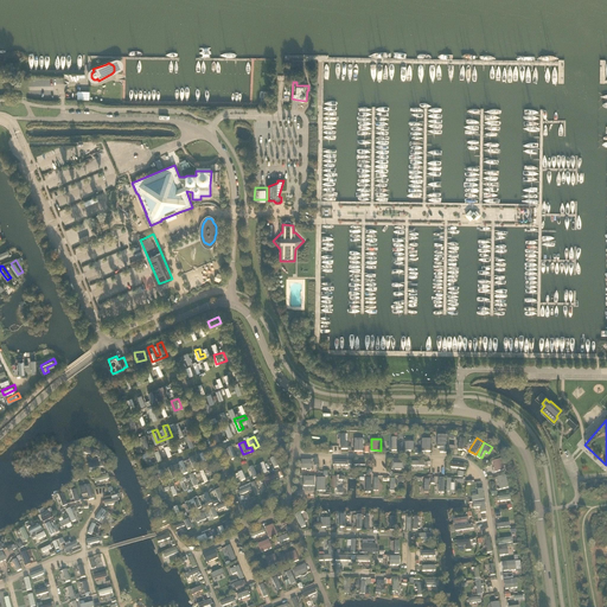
[(87,447),(85,455),(94,458),(94,454),(100,455),(101,451),(87,447)]
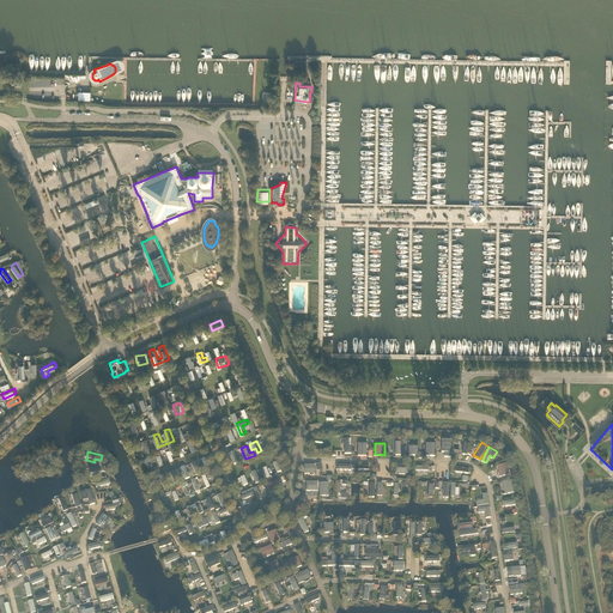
[(502,475),(510,473),(507,461),(497,465),(502,475)]
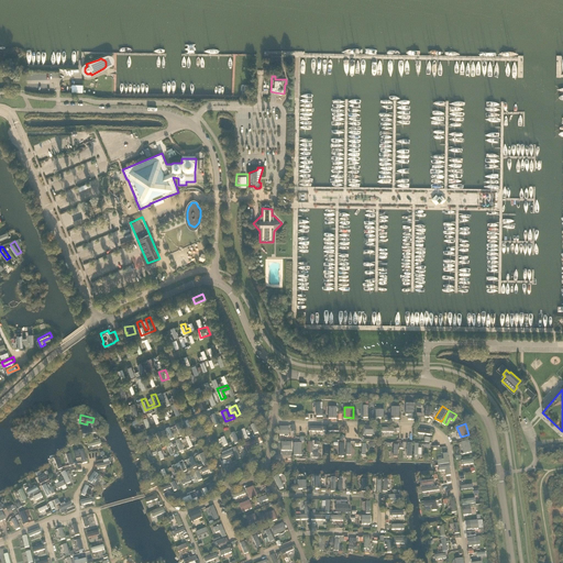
[(363,433),(376,433),(376,426),(364,424),(363,433)]
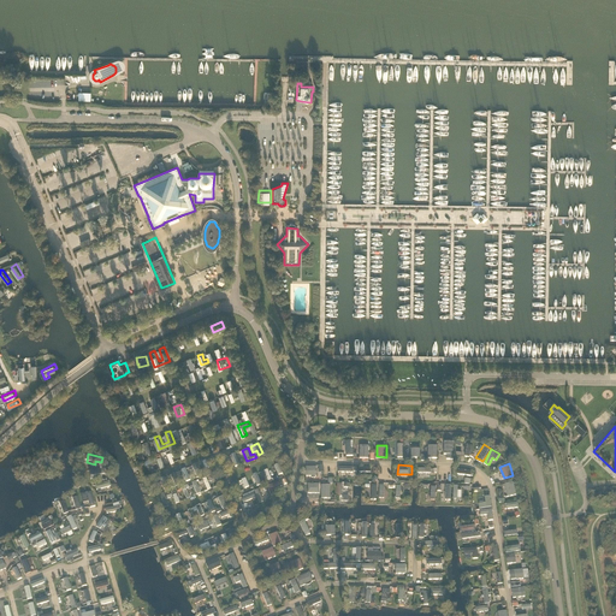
[(98,473),(106,473),(106,468),(92,468),(92,478),(98,478),(98,473)]
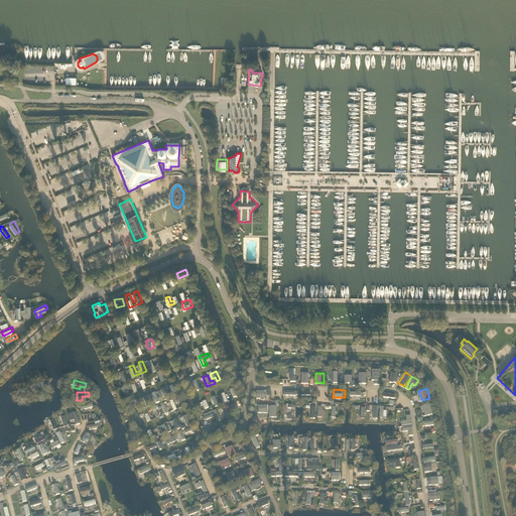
[(265,393),(256,393),(257,400),(265,401),(265,393)]
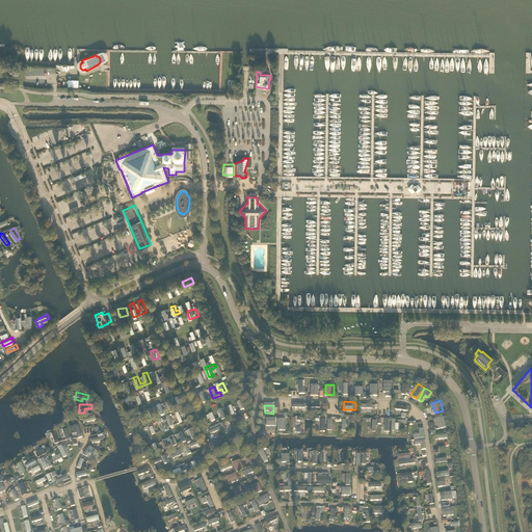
[(232,418),(234,427),(239,425),(238,421),(248,418),(247,413),(232,418)]
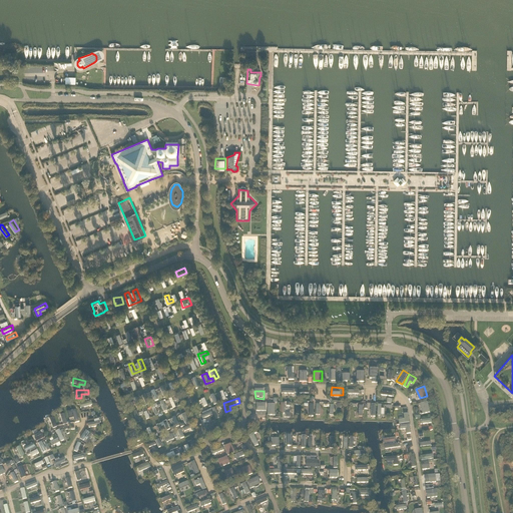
[(420,402),(423,413),(431,411),(428,400),(420,402)]
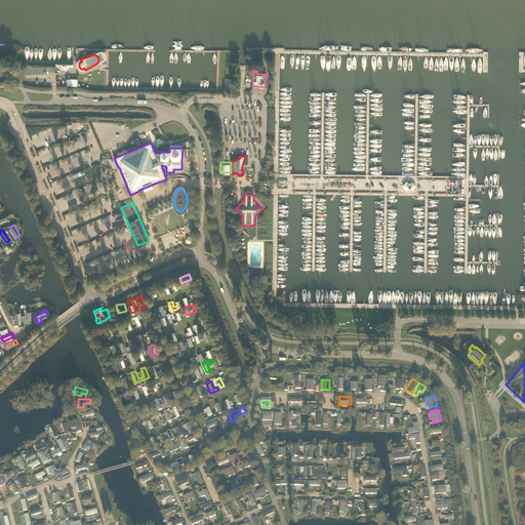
[(164,410),(155,414),(159,425),(163,422),(161,416),(165,414),(164,410)]
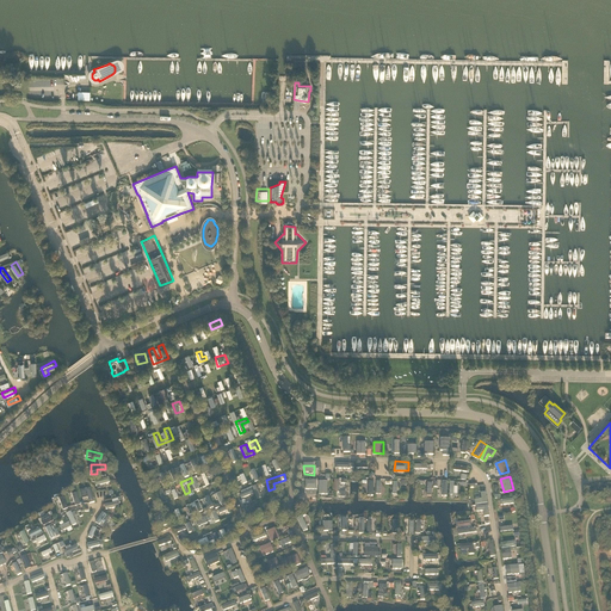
[(335,491),(340,491),(340,482),(347,481),(347,477),(335,477),(335,491)]
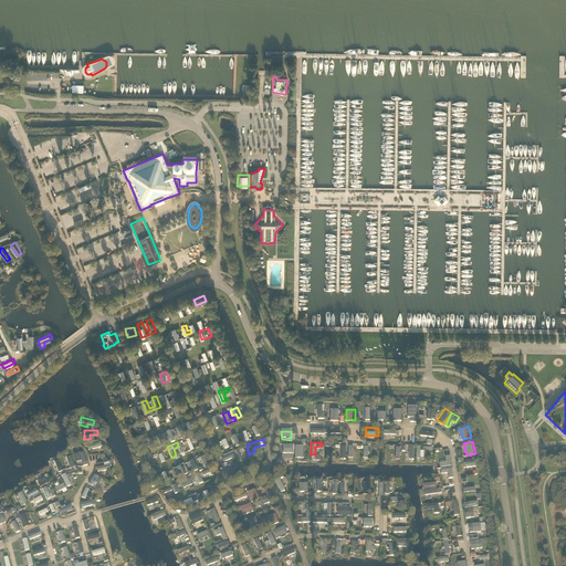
[(284,443),(283,456),(294,457),(294,443),(284,443)]
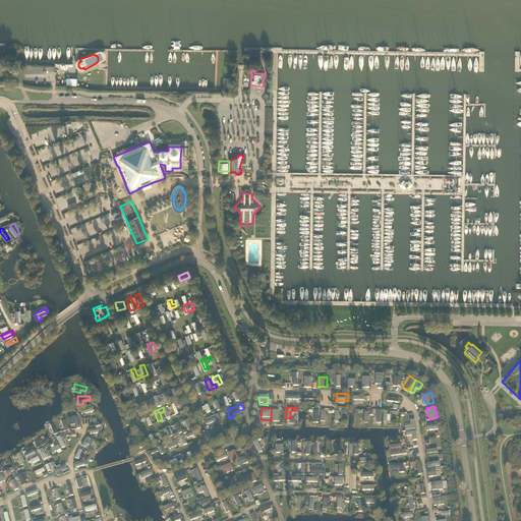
[(375,413),(375,421),(382,421),(383,409),(375,409),(375,410),(370,410),(370,413),(375,413)]
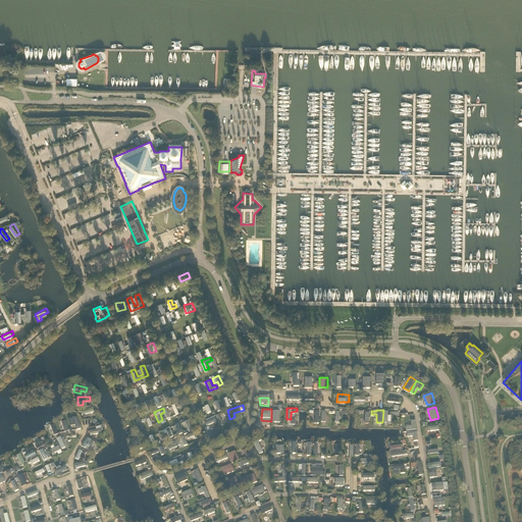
[(206,413),(203,415),(205,420),(202,421),(204,425),(217,420),(215,415),(208,417),(206,413)]
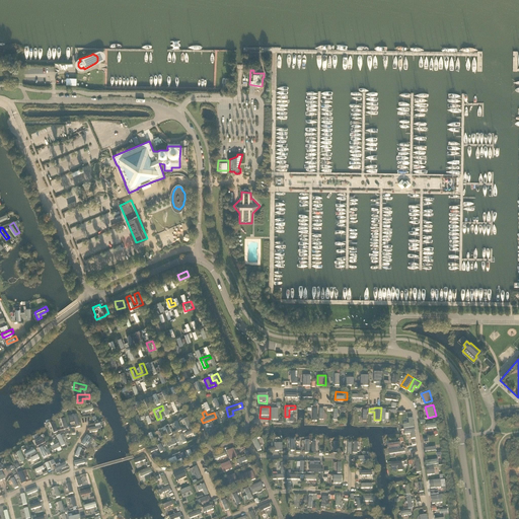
[(149,423),(152,423),(149,412),(140,415),(141,420),(147,418),(149,423)]
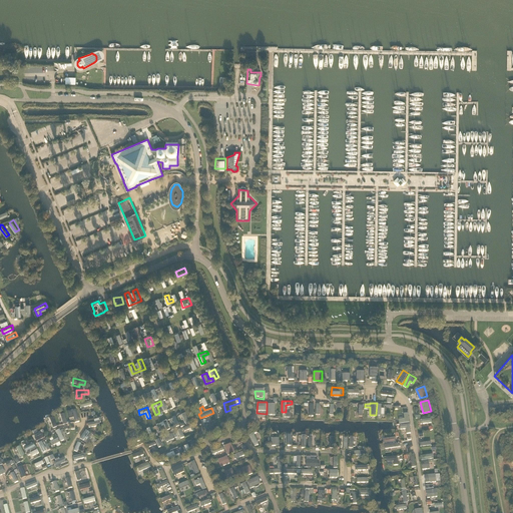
[(77,408),(72,410),(76,421),(81,420),(77,408)]
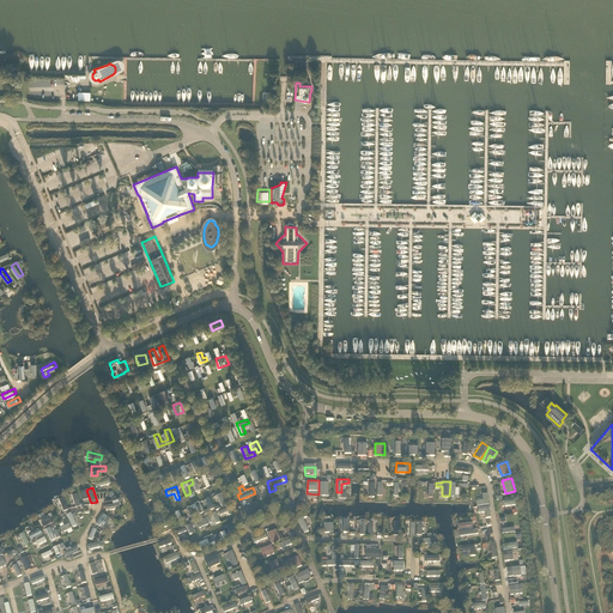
[(224,508),(228,505),(222,492),(218,493),(224,508)]
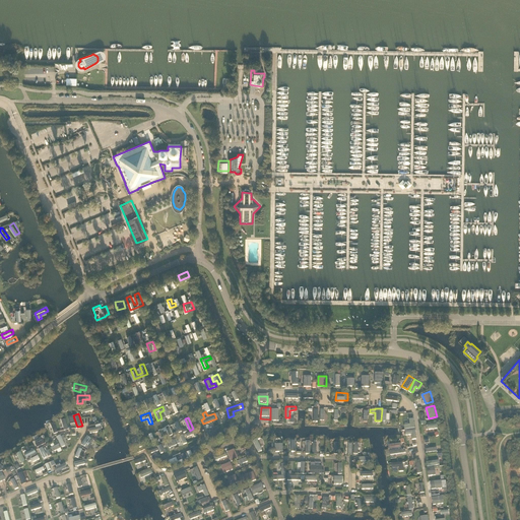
[(410,423),(404,424),(405,429),(415,427),(414,417),(409,417),(410,423)]
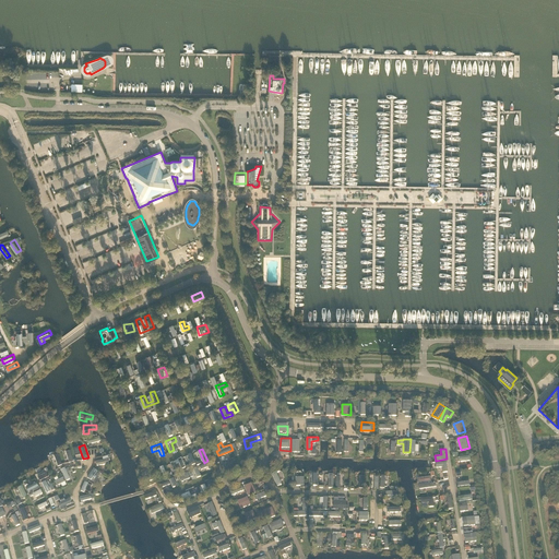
[(193,465),(202,463),(201,460),(195,462),(193,453),(190,454),(193,465)]
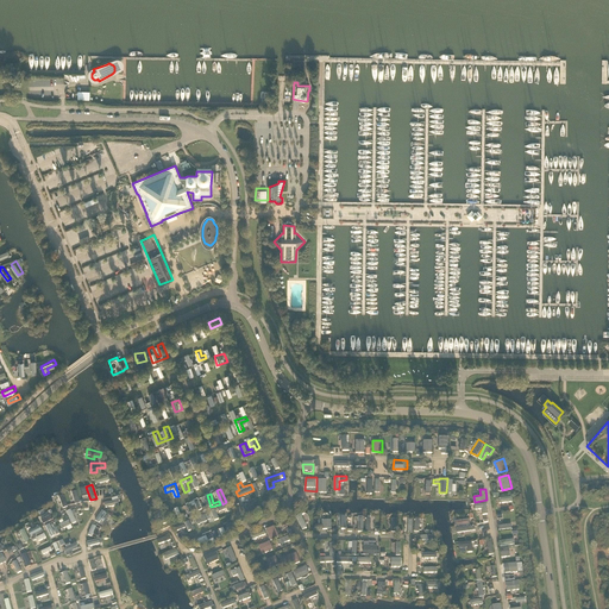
[(113,495),(113,501),(106,501),(106,506),(119,504),(119,495),(113,495)]
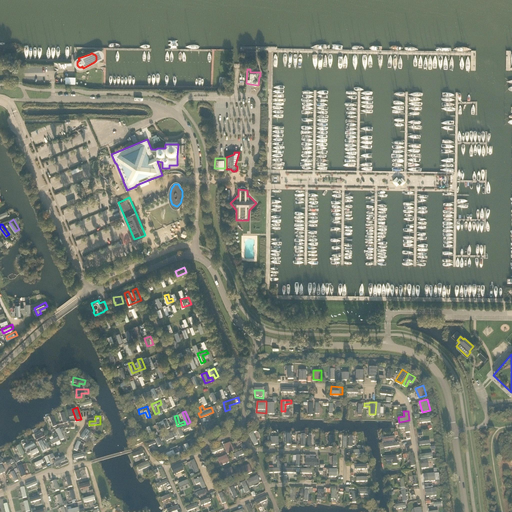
[(208,420),(207,421),(206,417),(202,419),(207,432),(212,431),(208,420)]
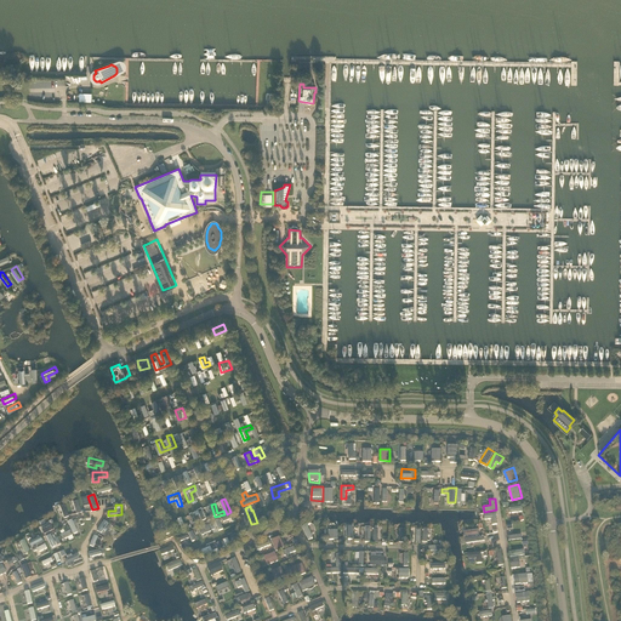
[(203,507),(194,511),(197,516),(200,514),(203,519),(208,518),(203,507)]
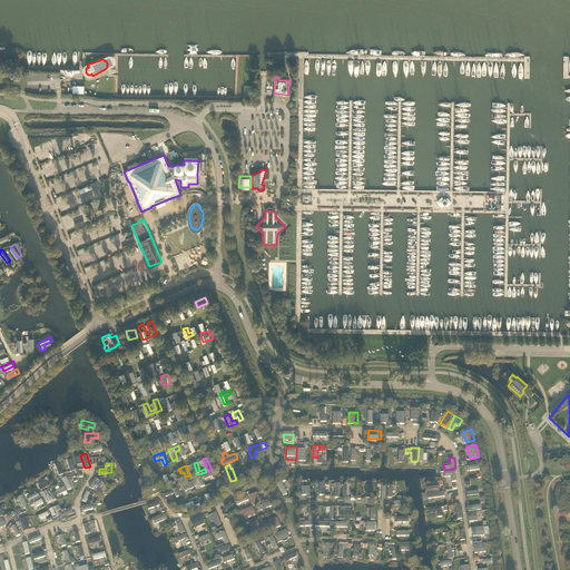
[(445,470),(445,475),(452,475),(452,480),(457,480),(457,470),(445,470)]
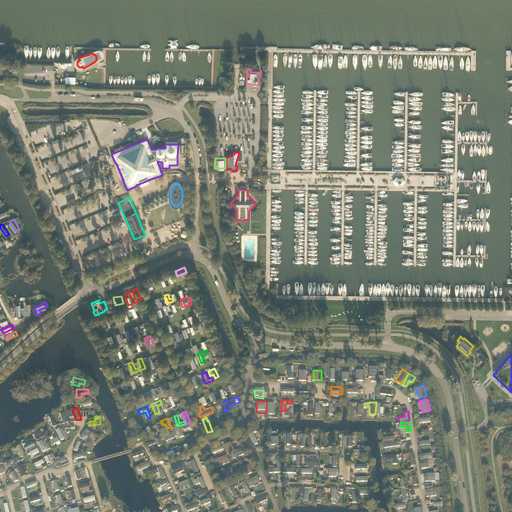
[(86,428),(82,437),(86,439),(91,430),(86,428)]
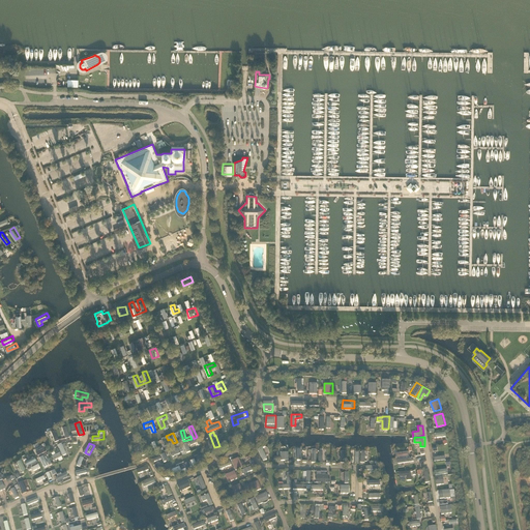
[(46,444),(35,448),(37,454),(48,451),(46,444)]
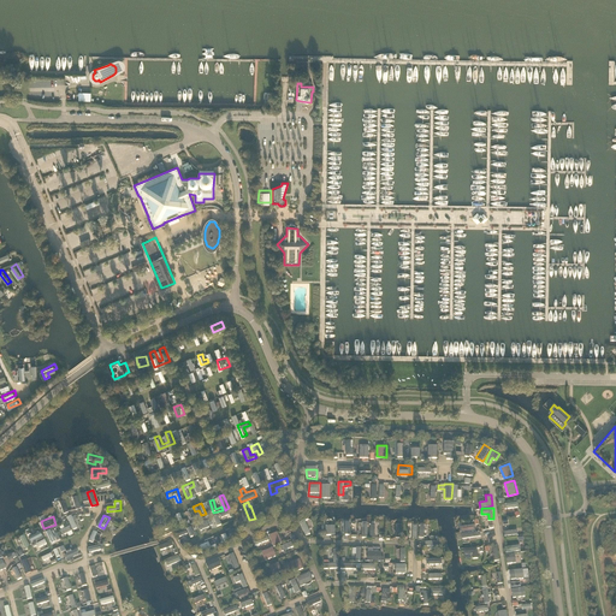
[(203,532),(212,529),(208,519),(200,522),(203,532)]
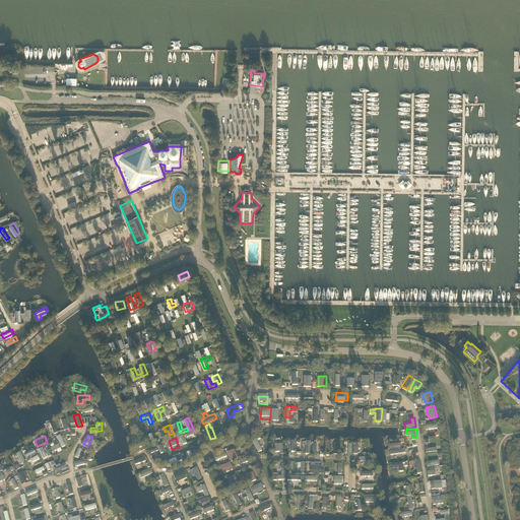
[(258,451),(262,450),(259,438),(254,439),(258,451)]
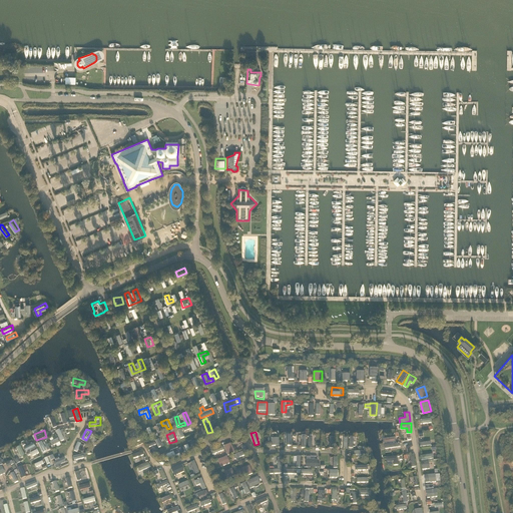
[(281,445),(280,436),(275,436),(275,434),(271,434),(271,445),(281,445)]
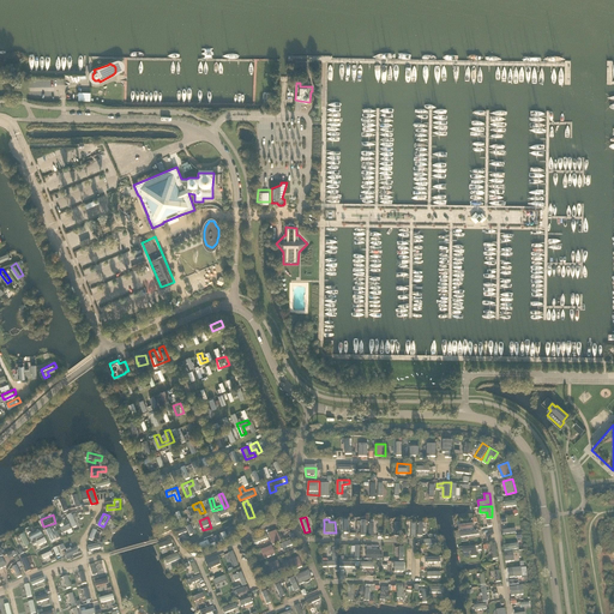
[(56,524),(47,529),(48,533),(54,530),(56,534),(59,539),(62,536),(56,524)]
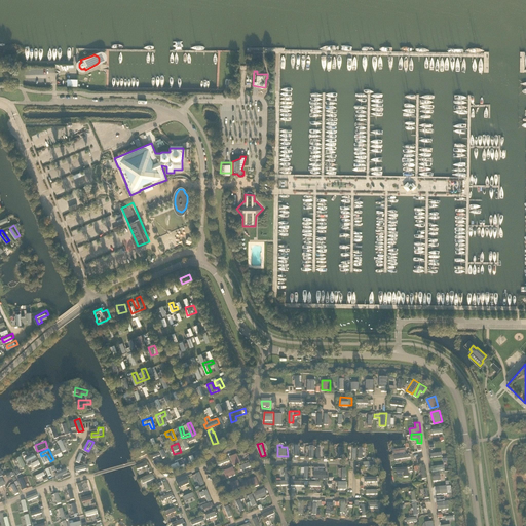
[(53,456),(59,454),(60,457),(64,455),(61,449),(51,452),(53,456)]
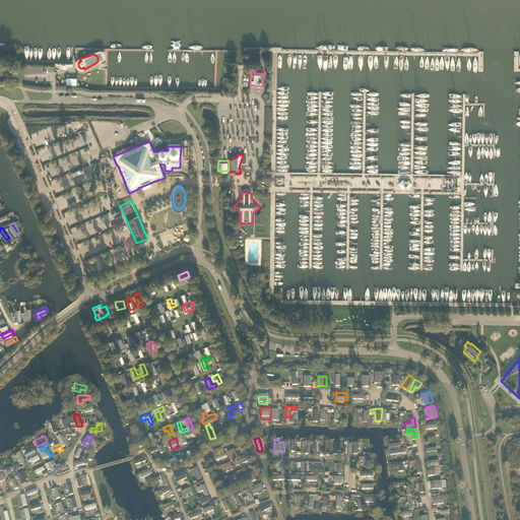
[(152,459),(161,455),(157,445),(149,449),(152,459)]
